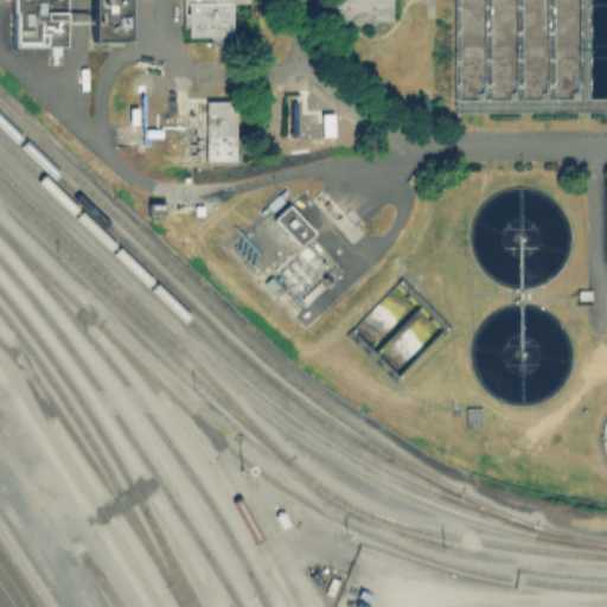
[(16,0),(68,0),(68,48),(16,48),(16,0)]
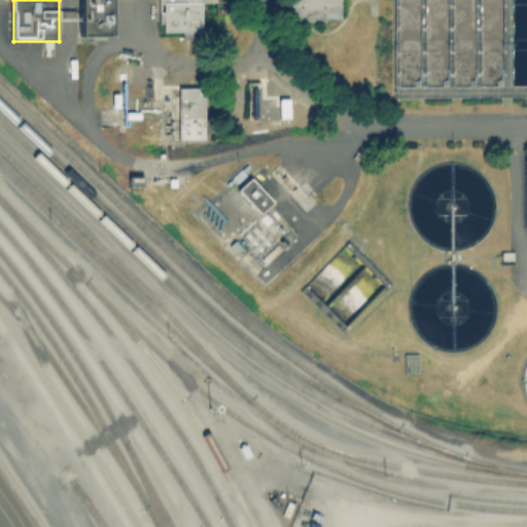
[(88,0),(116,0),(116,36),(88,36),(88,0)]
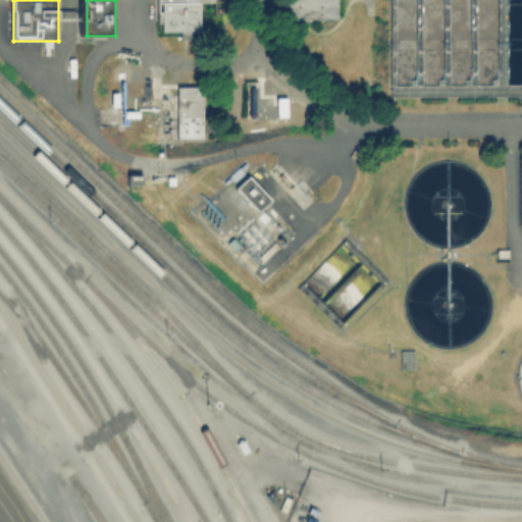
[(198,0),(198,2),(200,2),(200,31),(162,31),(162,22),(156,22),(156,0),(198,0)]
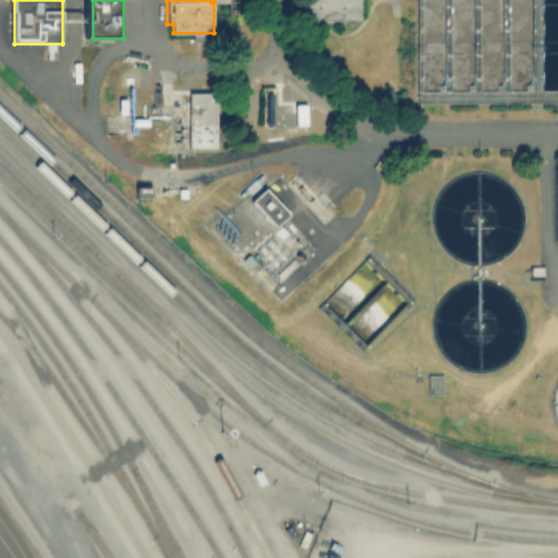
[(307,0),(361,0),(361,20),(307,20),(307,0)]
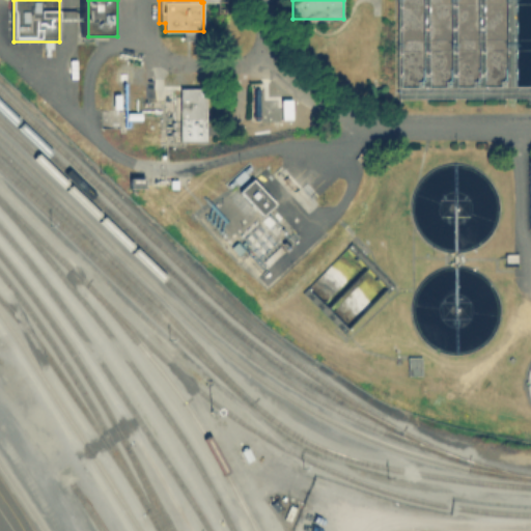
[(178,90),(207,90),(207,144),(178,144),(178,90)]
